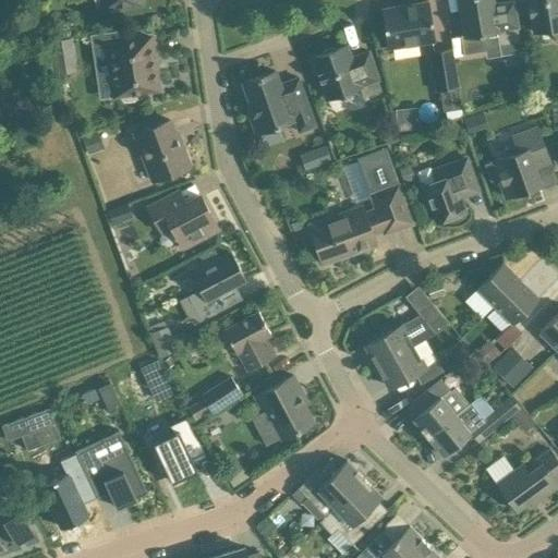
[(493,0),(459,0),(464,34),(461,35),(463,53),(485,50),(486,58),(523,51),(522,41),(520,41),(518,27),(520,26),(514,0),(513,0),(494,3),(493,0)]
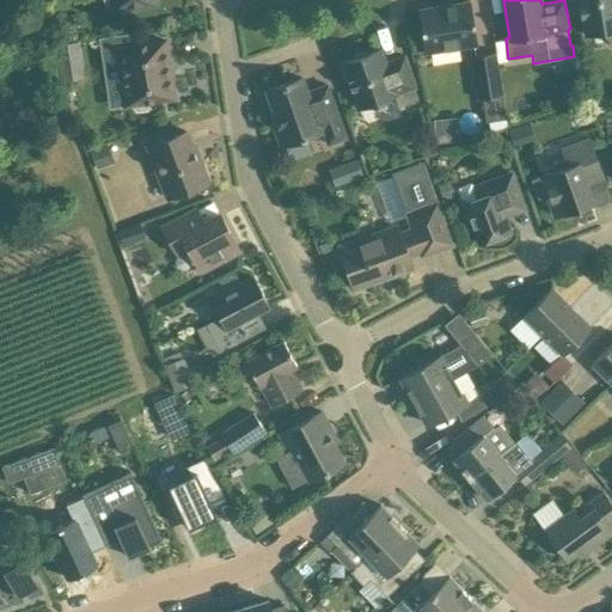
[(611,0),(579,0),(585,34),(605,30),(607,37),(611,42),(611,43),(611,0)]
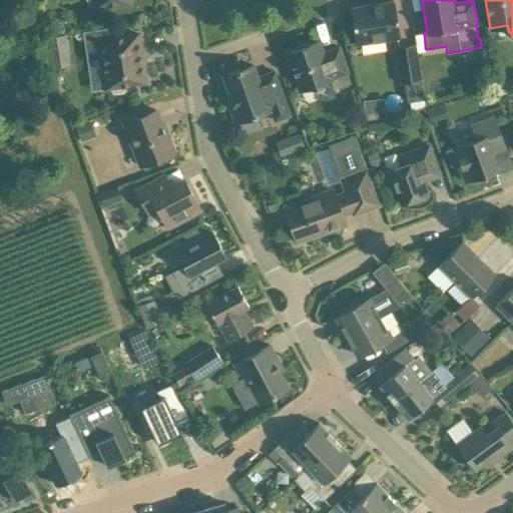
[(352,7),(358,43),(400,36),(394,1),(352,7)]
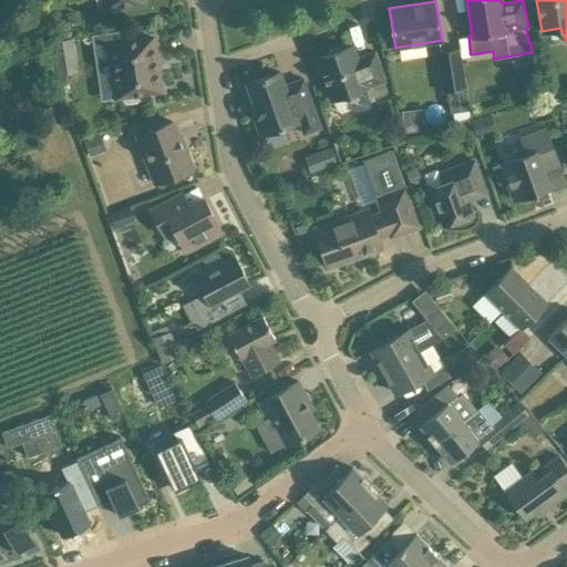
[(153,37),(109,43),(116,96),(123,95),(124,101),(126,104),(131,104),(135,103),(138,103),(141,93),(162,90),(153,37)]
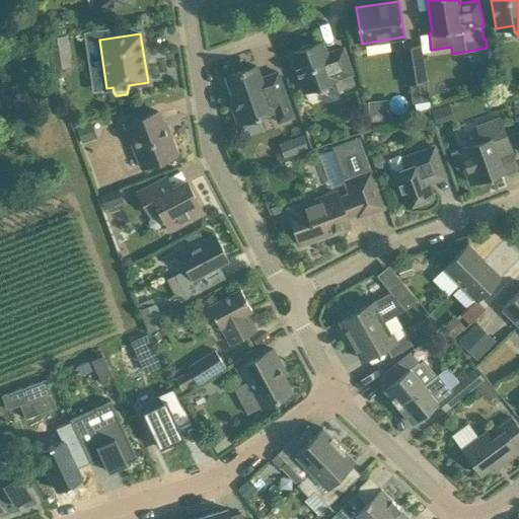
[(66,34),(47,38),(51,69),(70,66),(66,34)]
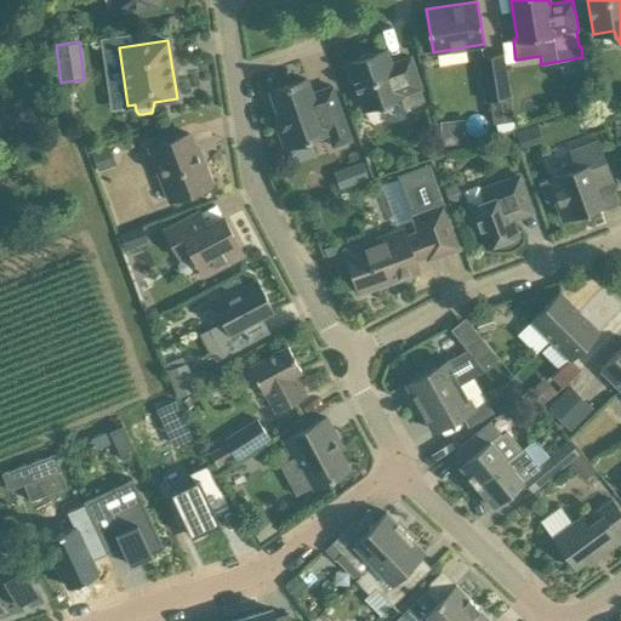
[(347,63),(364,109),(400,96),(404,107),(425,100),(421,89),(422,87),(411,56),(391,63),(386,50),(347,63)]
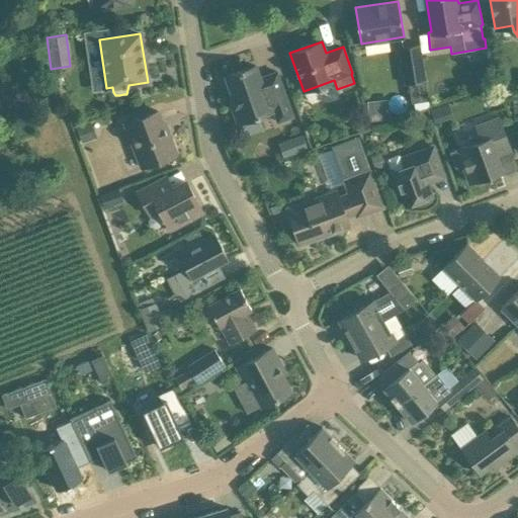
[(420,45),(400,48),(406,83),(409,83),(412,102),(428,100),(420,45)]
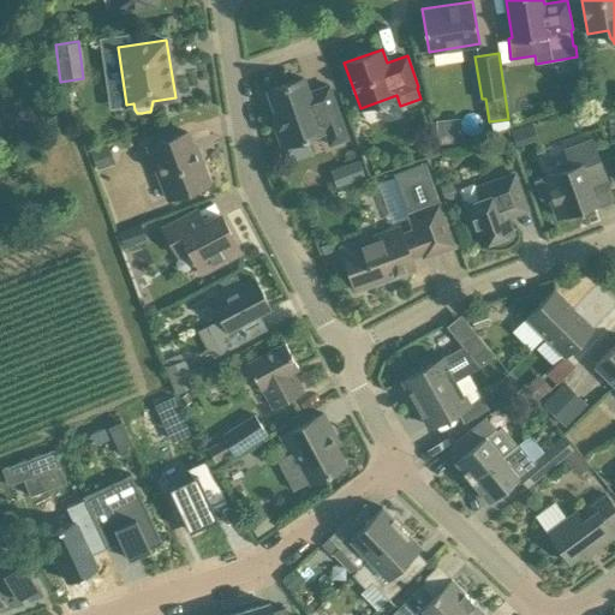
[(580,73),(556,76),(559,100),(583,97),(580,73)]
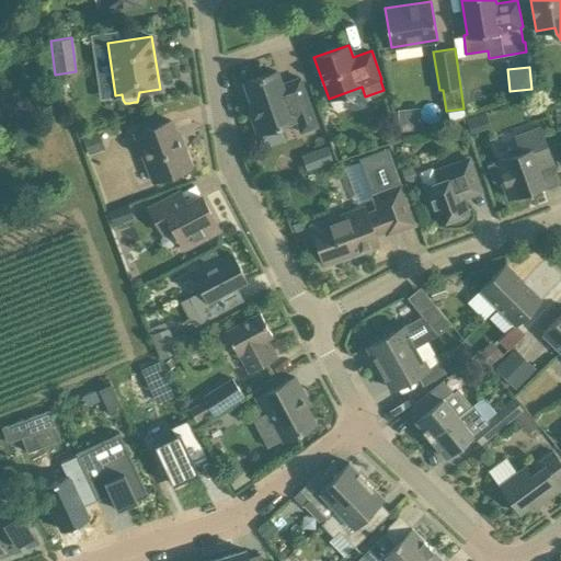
[(244,82),(252,104),(249,105),(259,133),(297,119),(301,132),(318,126),(300,77),(282,83),(277,70),(244,82)]
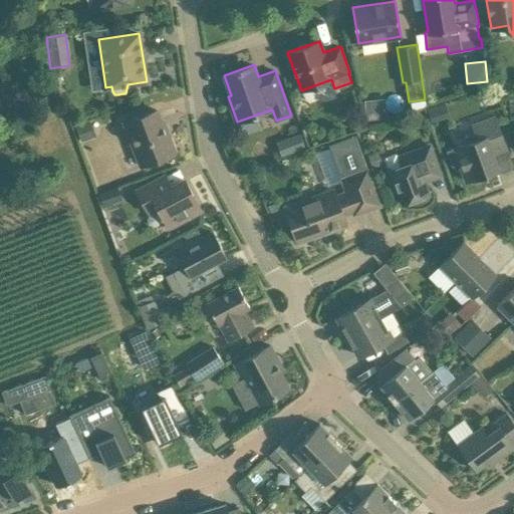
[(349,102),(353,121),(391,114),(387,94),(349,102)]
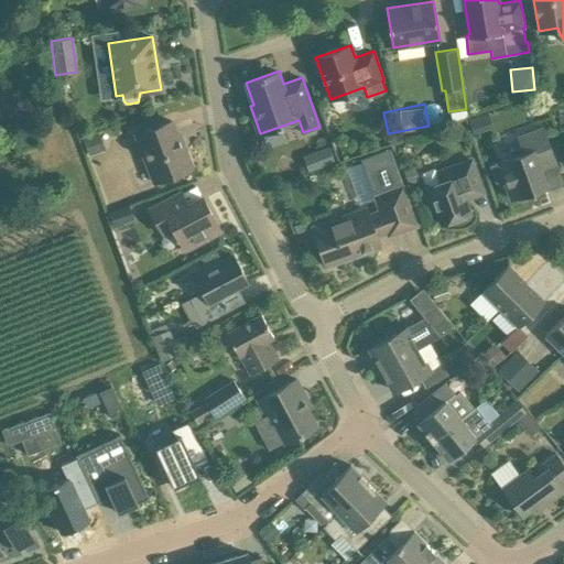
[(136,133),(154,182),(159,181),(161,182),(170,179),(171,176),(193,167),(180,133),(177,134),(172,120),(136,133)]
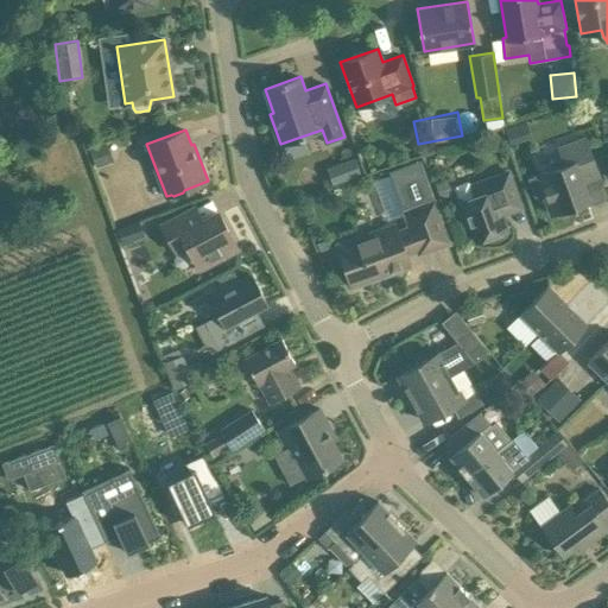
[(565,165),(538,175),(544,192),(552,214),(588,201),(582,183),(600,176),(586,138),(558,147),(565,165)]
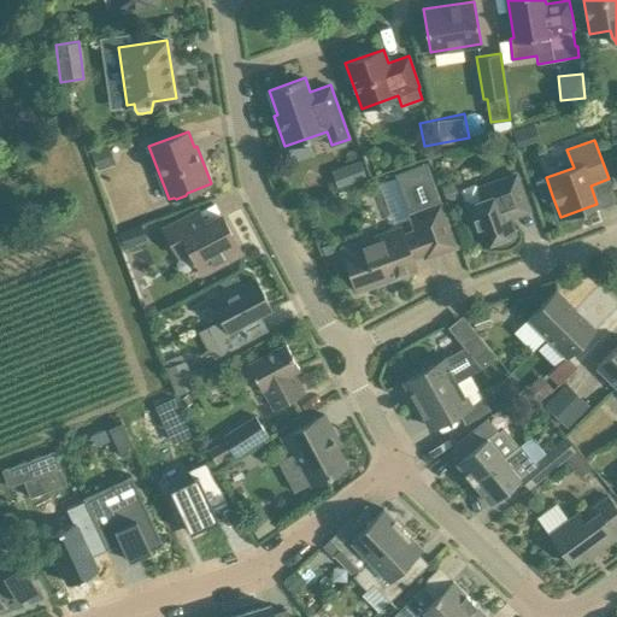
[(93,153),(99,172),(116,166),(110,147),(93,153)]
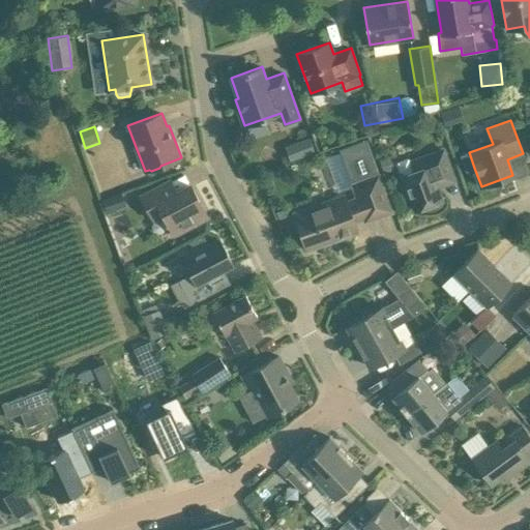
[(286,146),(291,160),(315,151),(310,138),(286,146)]
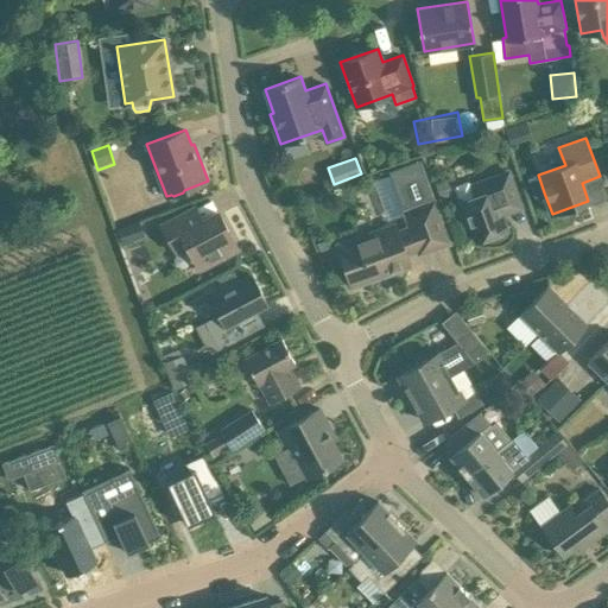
[(396,225),(337,245),(340,253),(344,265),(352,286),(410,265),(406,254),(418,249),(419,253),(449,242),(435,201),(419,160),(387,171),(401,209),(404,208),(405,211),(405,213),(410,225),(412,232),(399,236),(397,228),(396,225)]
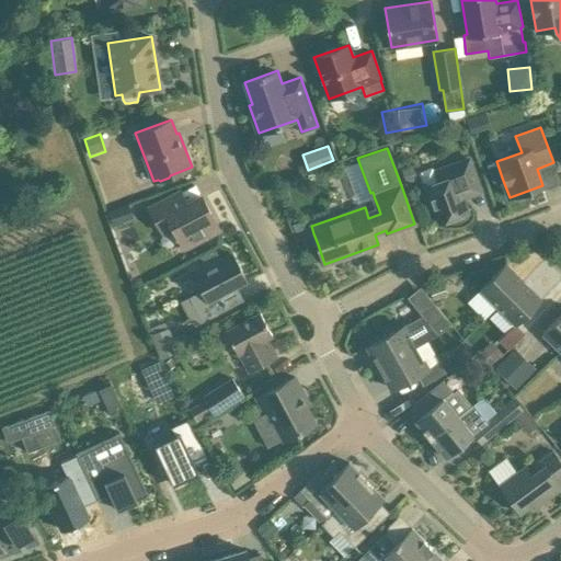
[(425,195),(430,208),(434,207),(439,222),(468,212),(461,194),(464,189),(479,183),(469,158),(436,170),(439,180),(425,184),(428,193),(425,195)]
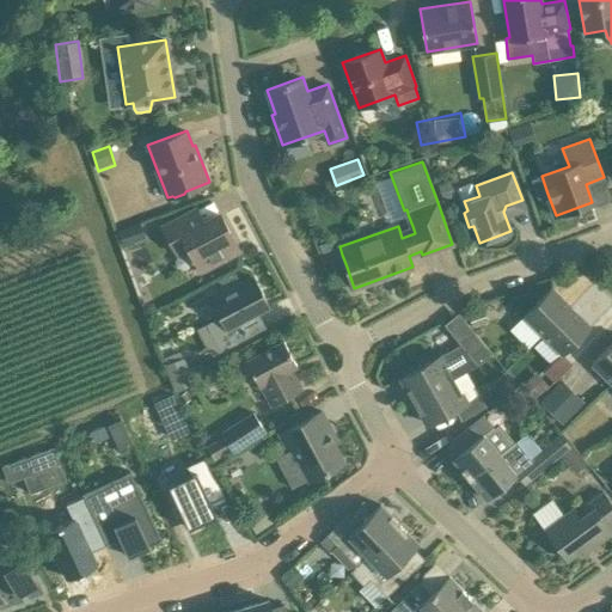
[(439,187),(444,203),(458,199),(452,182),(439,187)]
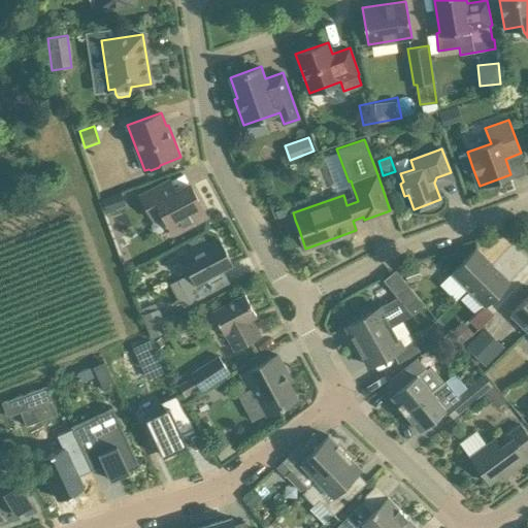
[(155,189),(152,191),(151,189),(141,194),(154,217),(164,211),(173,234),(207,216),(190,183),(175,190),(169,179),(155,188),(155,189)]
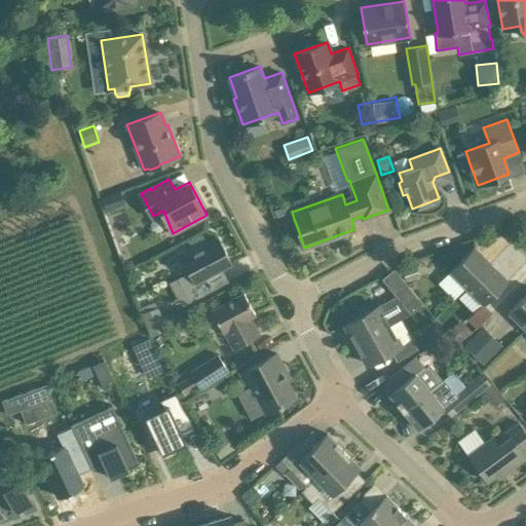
[(102,198),(107,212),(125,204),(120,192),(102,198)]
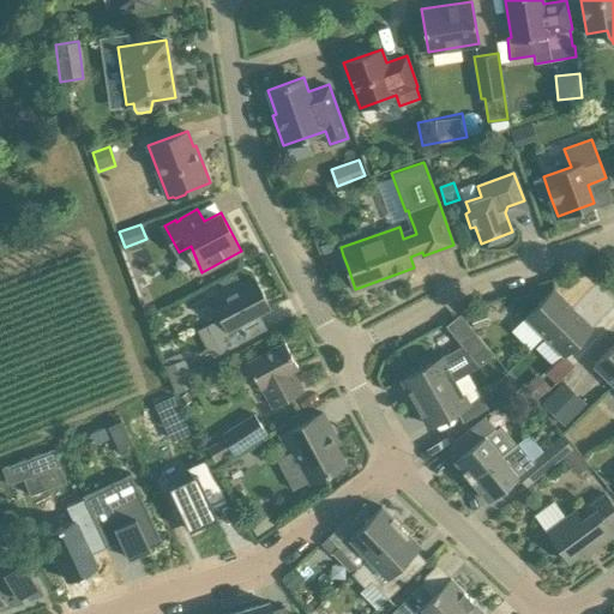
[(221,317),(206,325),(221,353),(247,338),(240,323),(270,307),(263,293),(260,294),(254,283),(257,281),(254,277),(212,300),(221,317)]
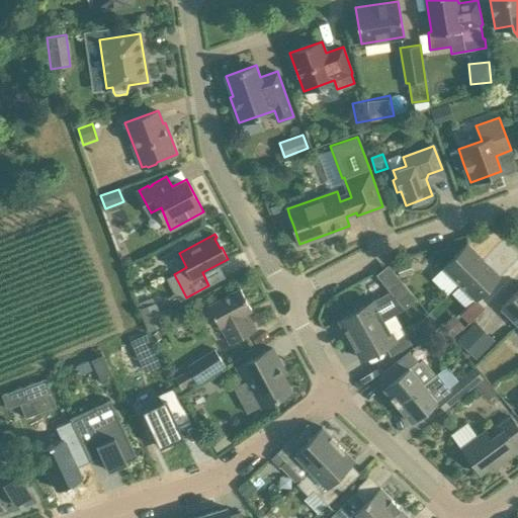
[(443,266),(459,283),(484,259),(466,243),(443,266)]
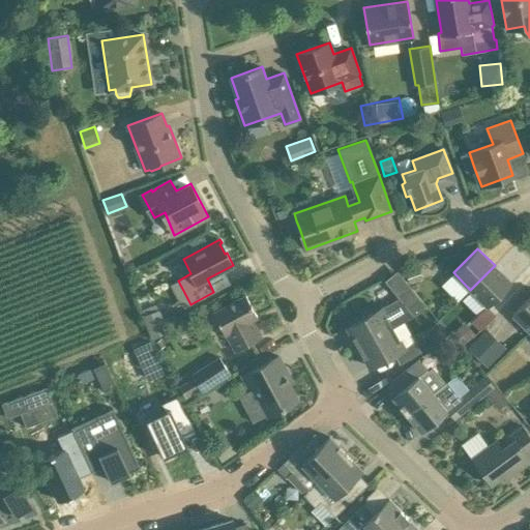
[(406,269),(410,282),(423,277),(419,265),(406,269)]
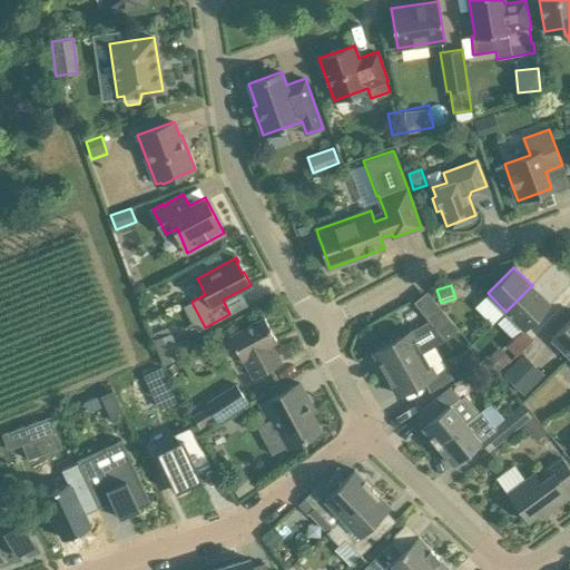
[(532,285),(505,312),(524,330),(550,304),(532,285)]
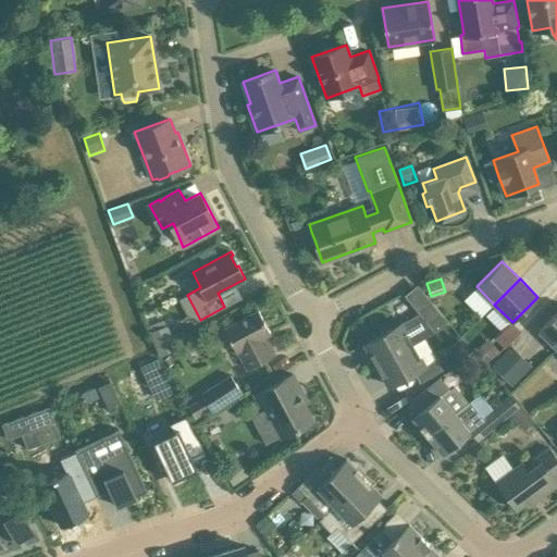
[(412,344),(434,332),(448,321),(431,299),(418,310),(418,311),(419,313),(366,344),(378,364),(412,344)]
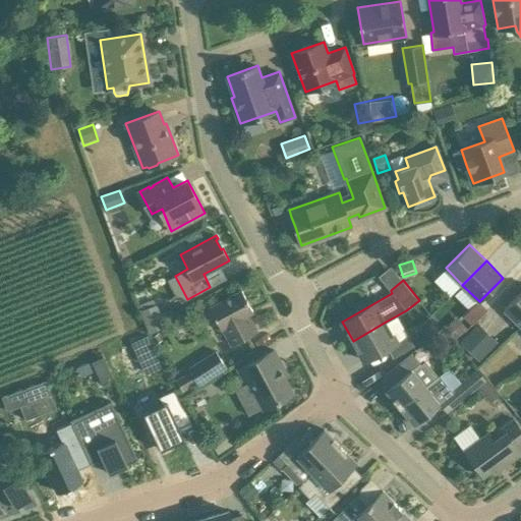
[(242,290),(210,307),(212,310),(207,313),(215,329),(220,327),(231,345),(256,331),(247,313),(253,310),(242,290)]
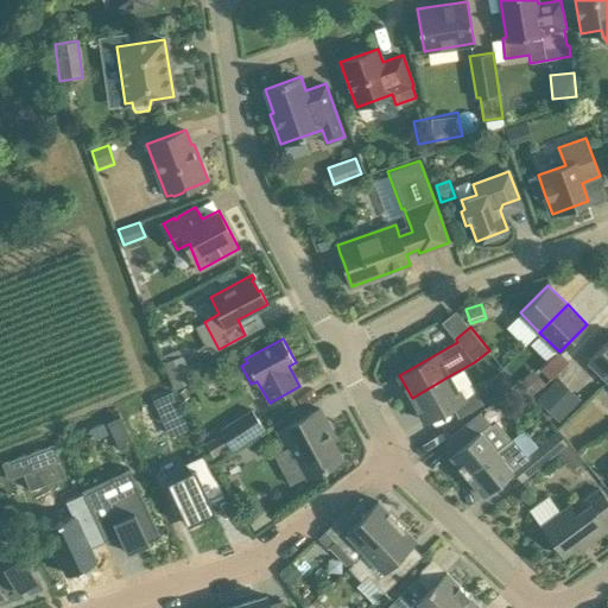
[(607,340),(588,360),(607,380),(607,379),(607,340)]
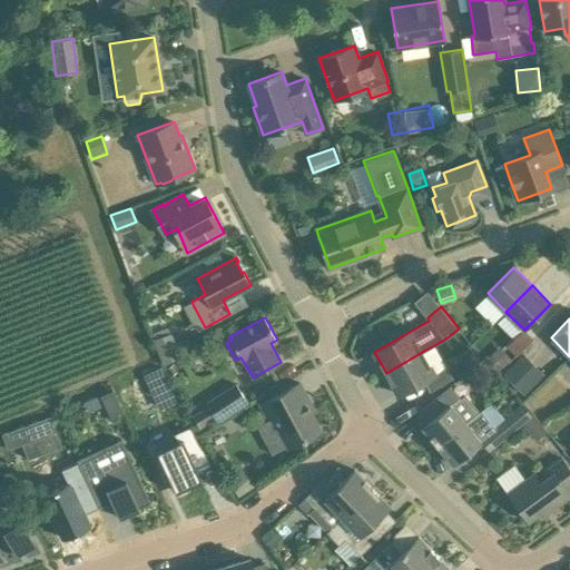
[(153,343),(161,366),(182,359),(173,335),(170,335),(168,330),(153,335),(156,342),(153,343)]
